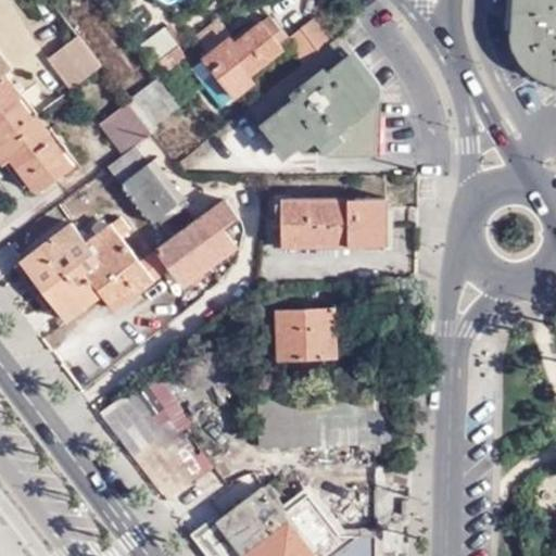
[(555,0),(518,0),(517,33),(518,40),(520,49),(522,55),(527,61),(531,66),(535,70),(540,73),(544,76),(552,78),(555,78),(555,0)]
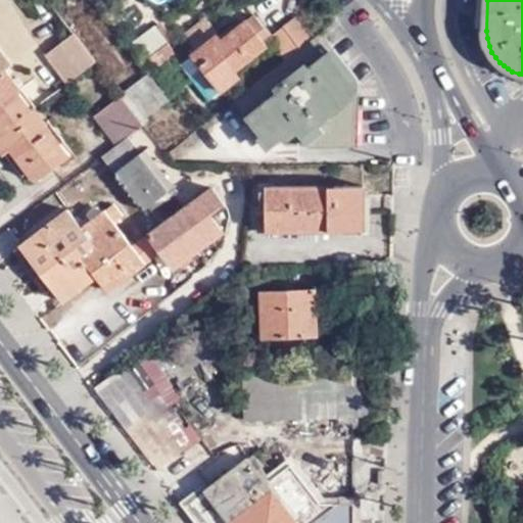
[(235,73),(272,43),(275,40),(271,36),(254,13),(222,41),(218,35),(191,55),(191,56),(181,64),(208,100),(220,92),(221,94),(240,79),(235,73)]
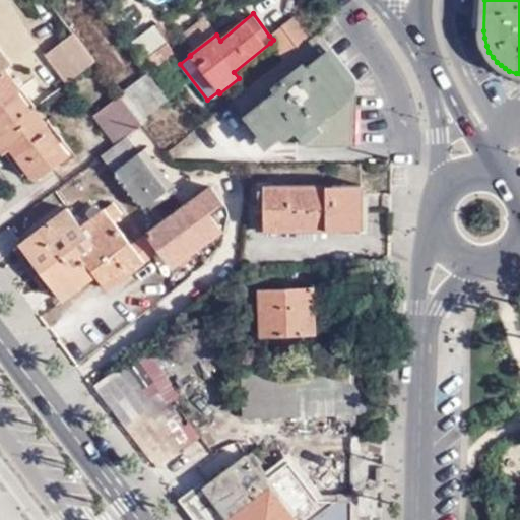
[(299,49),(313,37),(296,14),(280,26),(299,49)]
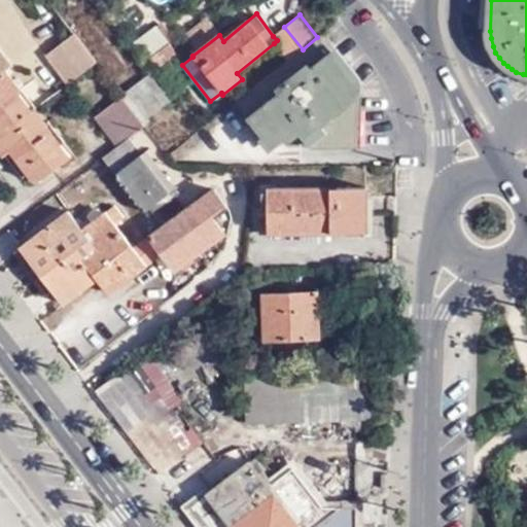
[(150,64),(173,46),(157,26),(134,42),(150,64)]
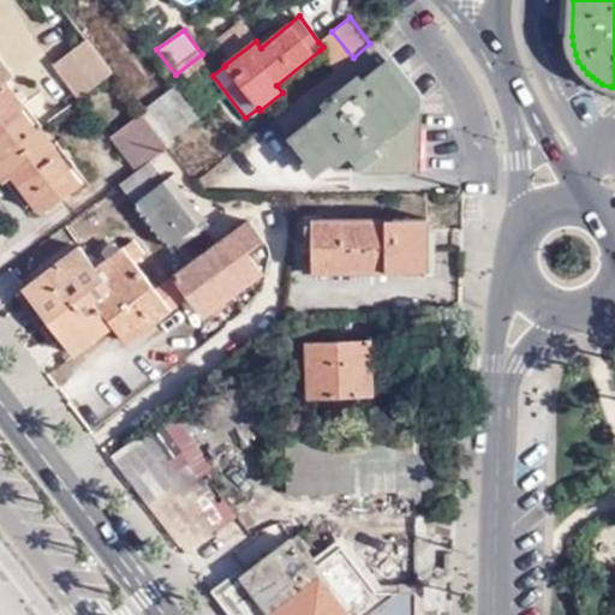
[(320,51),(335,71),(353,58),(332,31),(318,42),(323,47),(320,51)]
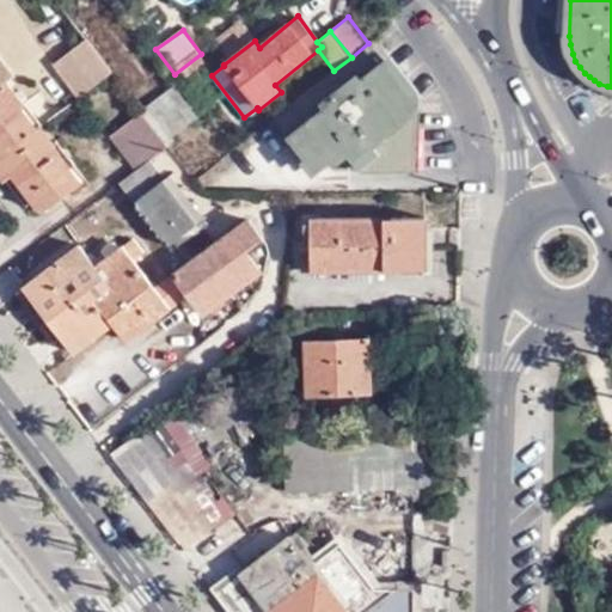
[(111,73),(86,41),(54,66),(79,98),(111,73)]
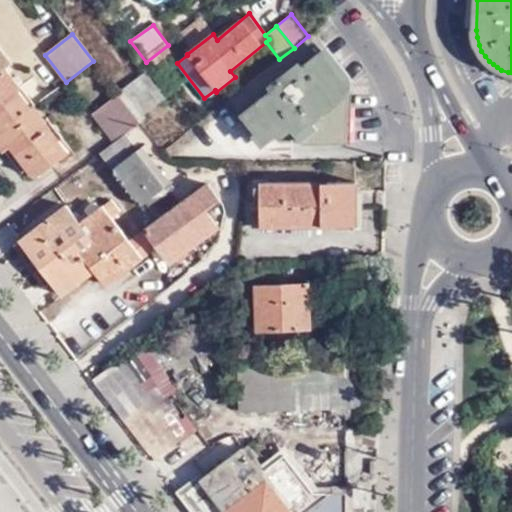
[(322,50),(309,35),(308,36),(294,48),(279,59),(229,99),(241,113),(240,114),(265,146),(276,137),(280,140),(292,130),(301,143),(352,144),(354,85),(353,82),(351,76),(327,45),(322,50)]
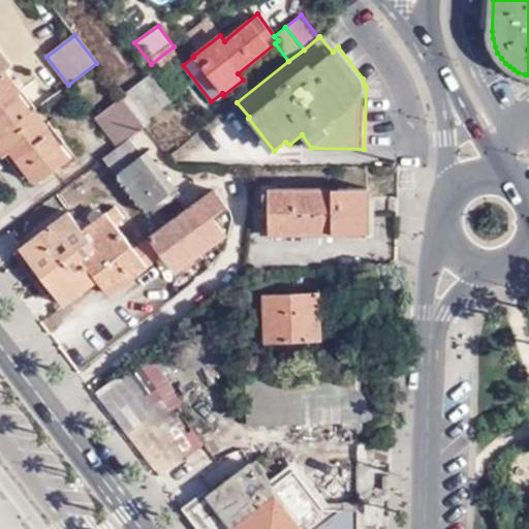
[(179,55),(174,47),(151,64),(156,71),(179,55)]
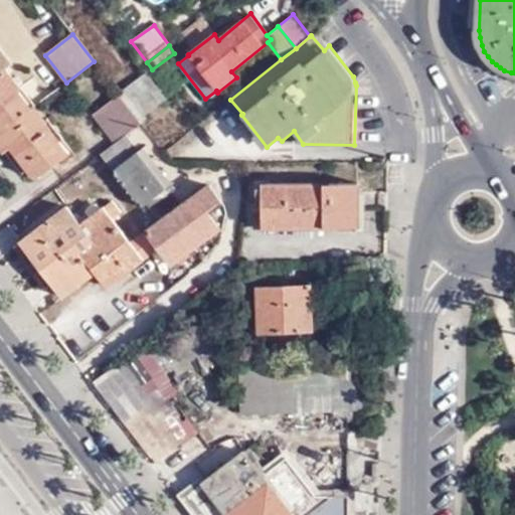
[(0,133),(32,108),(19,92),(22,89),(6,68),(12,63),(0,46),(0,133)]
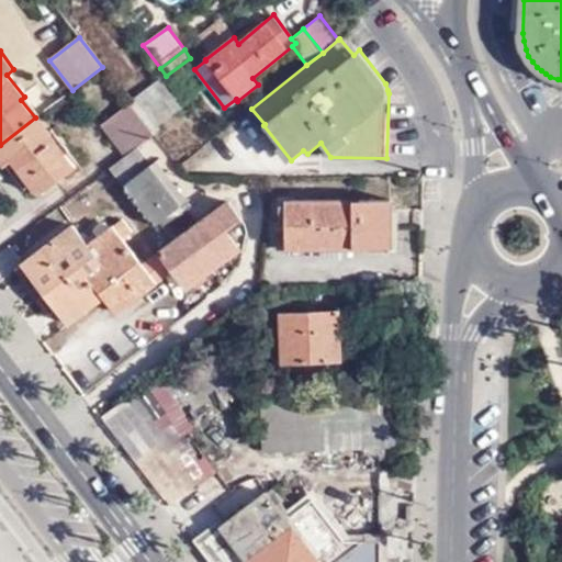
[(131,104),(152,131),(180,109),(159,81),(131,104)]
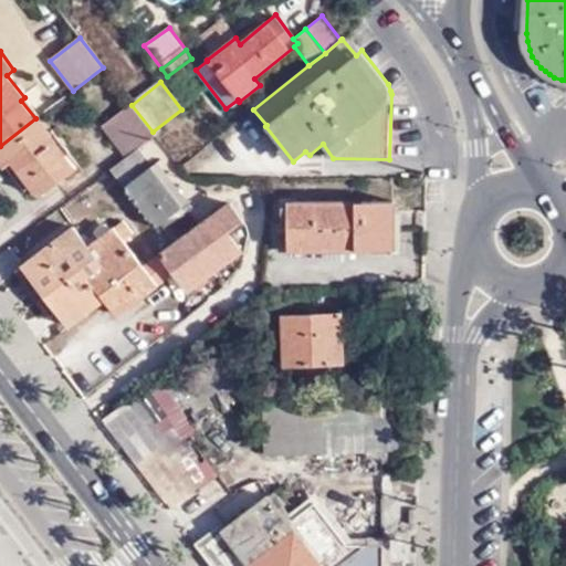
[(132,105),(132,104),(102,126),(126,158),(138,149),(156,136),(153,132),(132,105)]
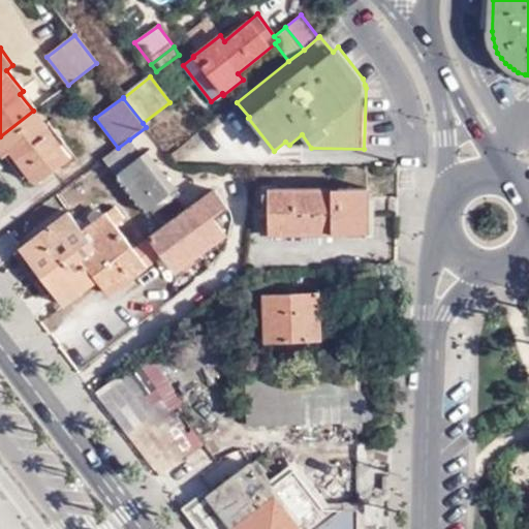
[(73,156),(36,110),(0,136),(0,153),(3,157),(11,152),(29,176),(32,180),(36,182),(39,182),(73,156)]
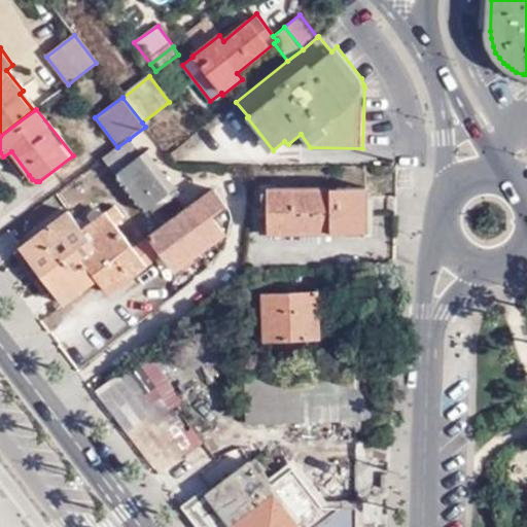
[(171,194),(129,139),(117,147),(103,159),(145,214),(171,194)]
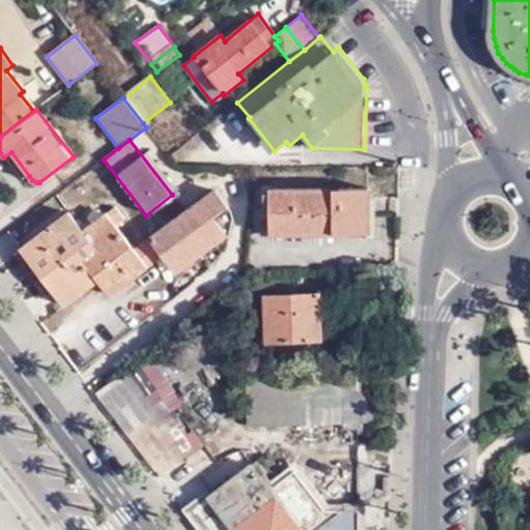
[(370,234),(370,189),(269,188),(269,235),(370,234)]
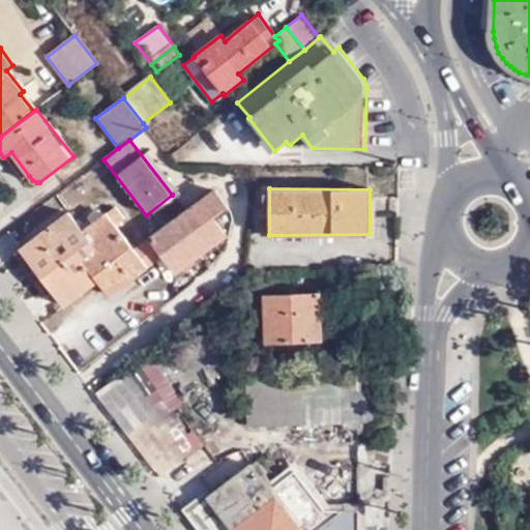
[(215,189),(150,238),(176,273),(227,237),(213,217),(228,207),(215,189)]
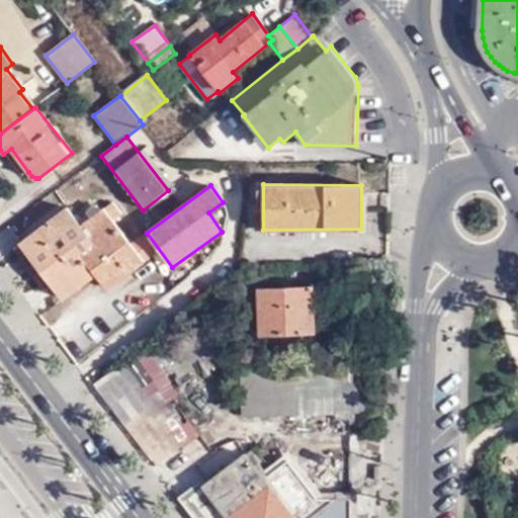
[(115,286),(159,252),(146,234),(145,232),(131,242),(114,222),(122,214),(113,202),(82,226),(68,206),(19,243),(65,301),(98,276),(104,271),(115,286)]
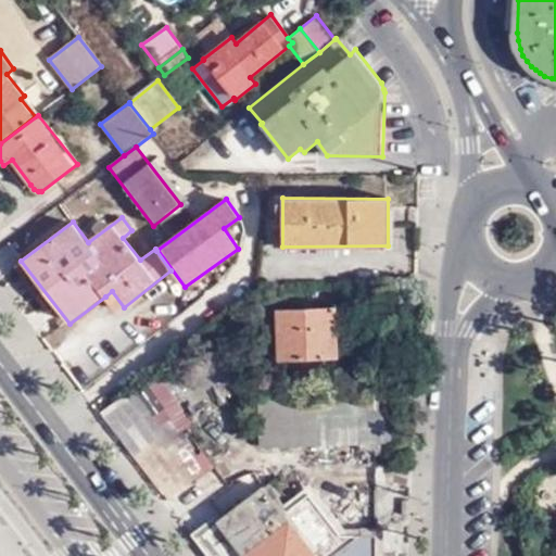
[(116,313),(124,307),(112,291),(105,297),(116,313)]
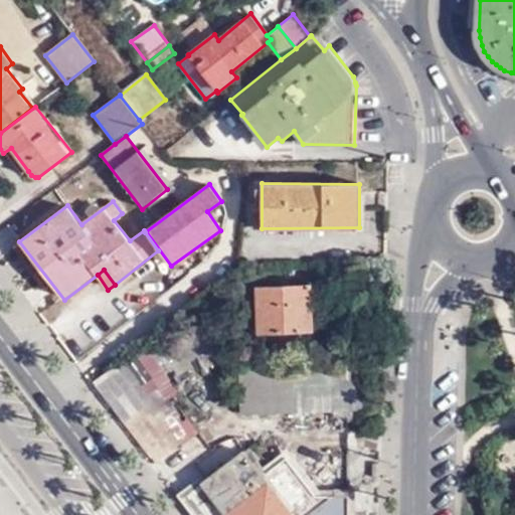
[(313,331),(312,285),(256,287),(259,333),(313,331)]
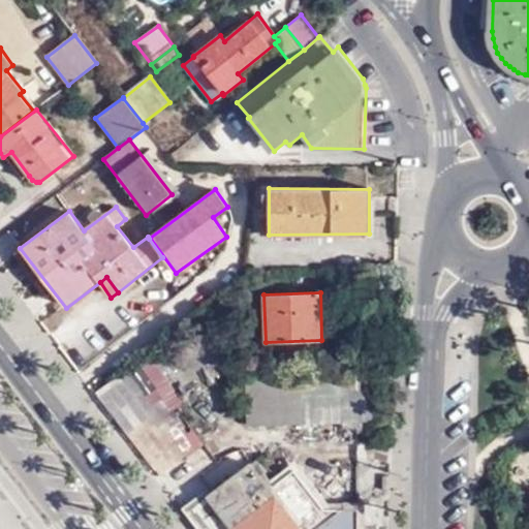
[(197,329),(152,356),(96,392),(157,474),(203,443),(190,426),(186,429),(173,408),(184,403),(176,391),(218,365),(197,329)]
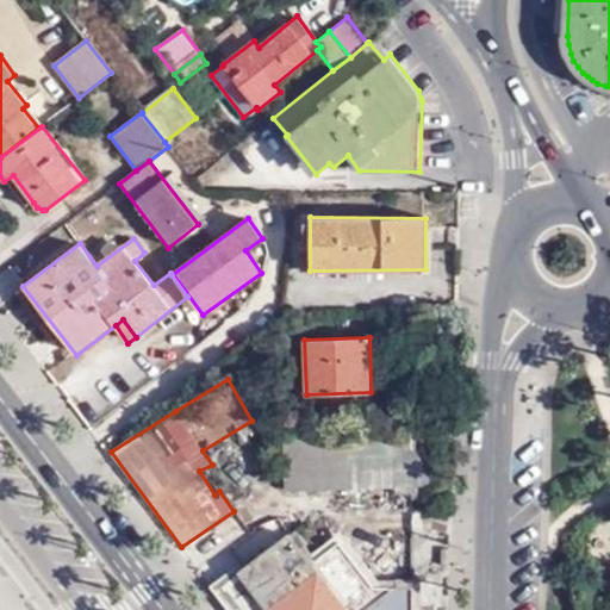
[(237,571),(212,590),(226,609),(411,609),(412,590),(396,589),(381,599),(338,542),(311,564),(288,533),(237,571)]
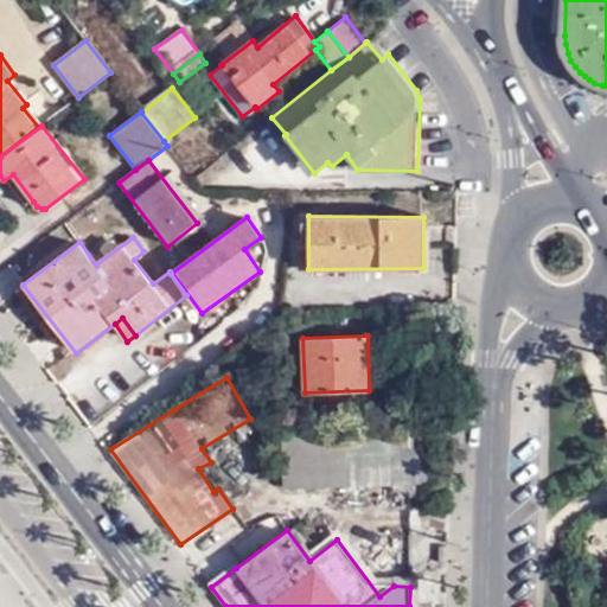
[(203,574),(228,555),(224,551),(198,568),(203,574)]
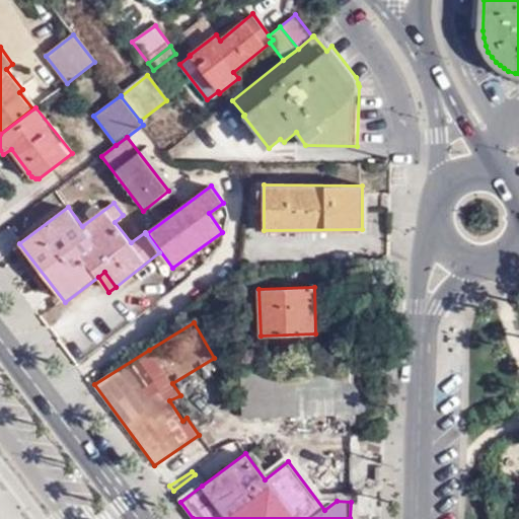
[(202,486),(195,474),(173,491),(180,502),(202,486)]
